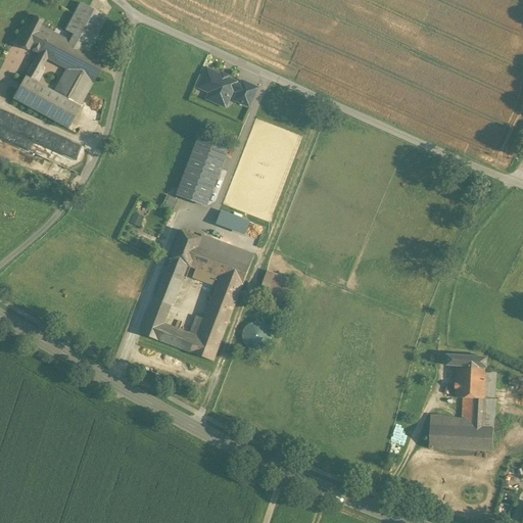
[(53,34),(88,53),(107,17),(80,3),(64,32),(56,28),(53,34)]
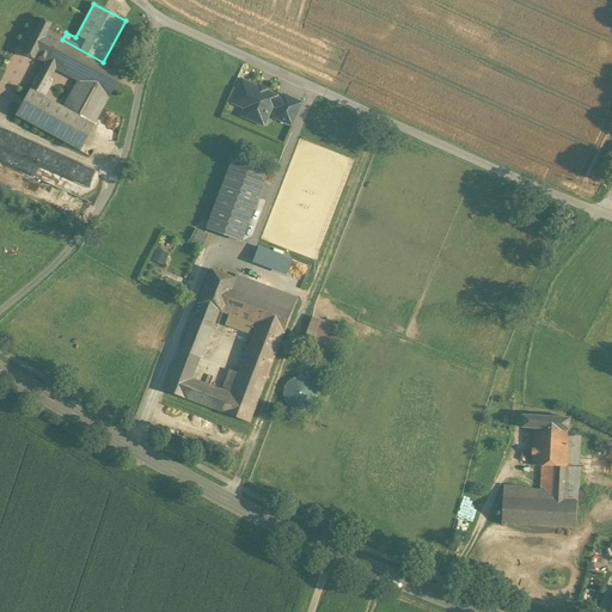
[(41,20),(23,55),(34,60),(34,57),(47,32),(50,25),(41,20)]
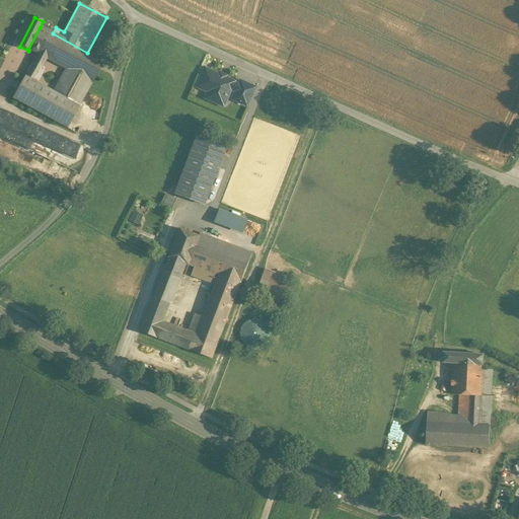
[(51,32),(40,27),(28,49),(38,54),(36,56),(39,57),(40,55),(51,32)]
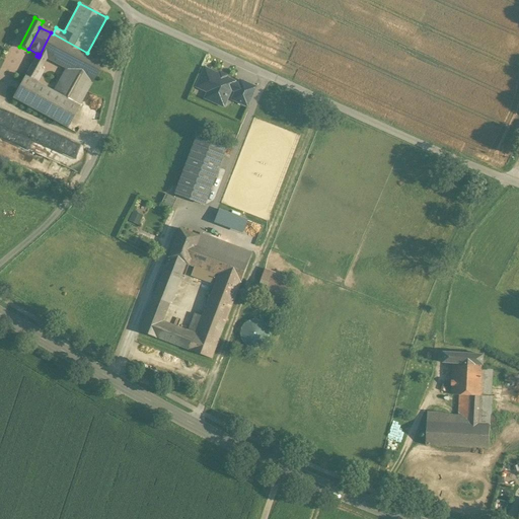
[(53,33),(51,32),(40,55),(67,69),(92,82),(103,61),(87,53),(53,33)]
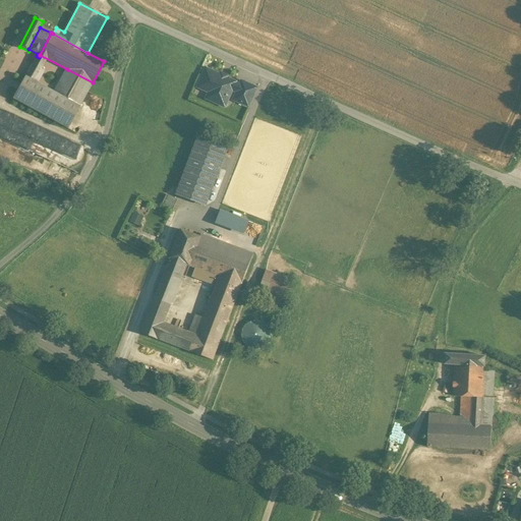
[(54,93),(59,83),(39,72),(41,67),(34,63),(25,76),(54,93)]
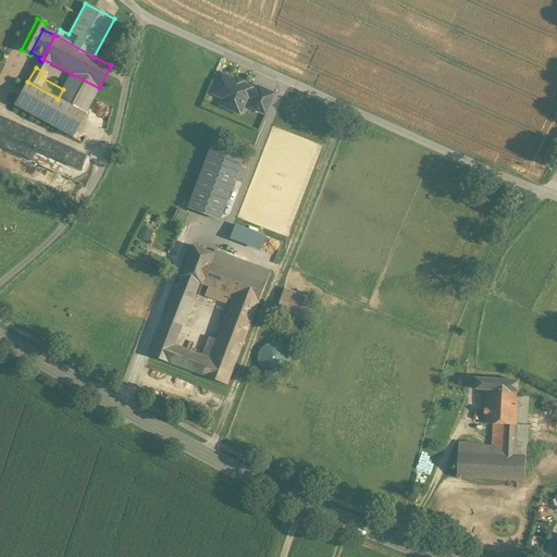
[(234,79),(219,73),(210,94),(223,99),(220,104),(243,114),(254,88),(244,84),(245,82),(235,78),(234,79)]
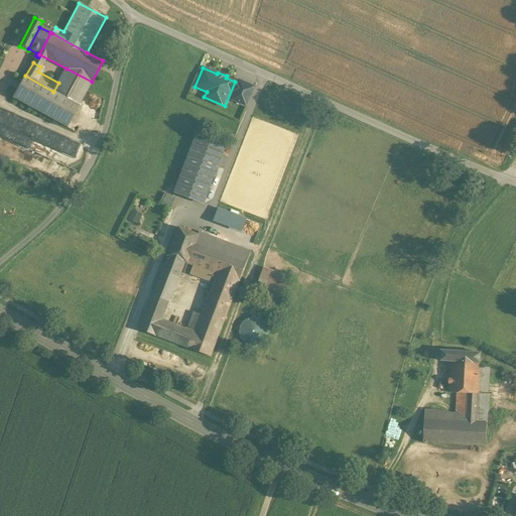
[(79,105),(92,82),(67,69),(58,83),(53,92),(79,105)]
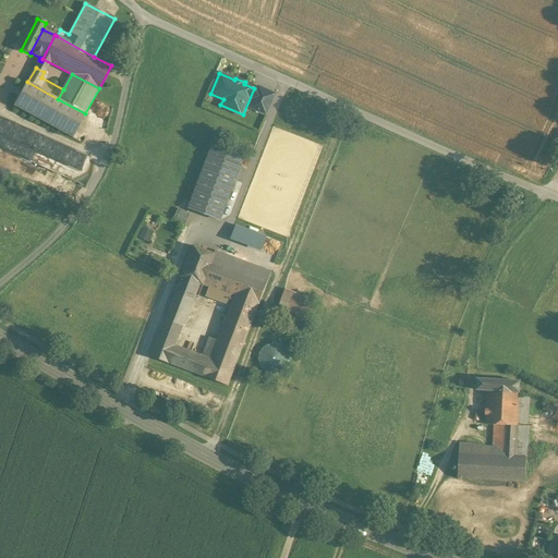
[(58,99),(27,82),(14,106),(34,117),(72,137),(85,113),(58,99)]
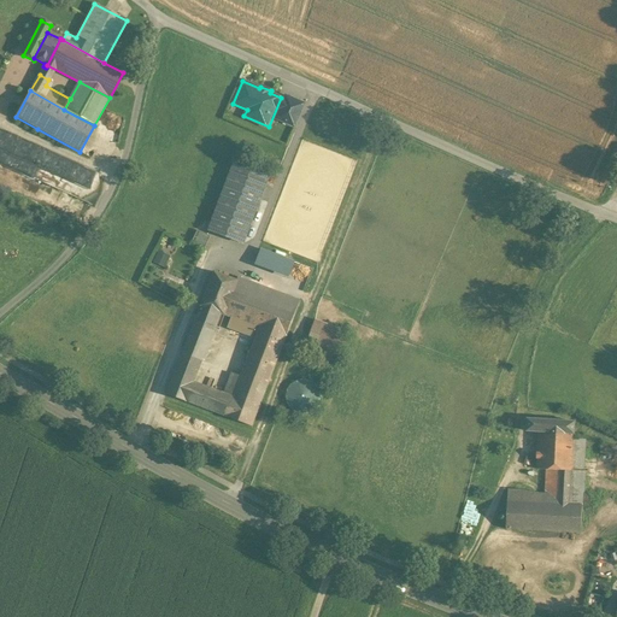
[(306,104),(287,95),(285,100),(281,99),(277,109),(280,110),(276,119),(295,128),(306,104)]
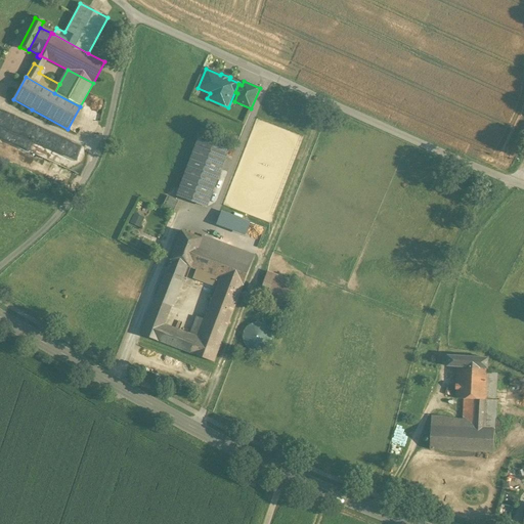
[(62,167),(74,142),(0,108),(0,139),(32,154),(28,162),(53,173),(57,164),(62,167)]
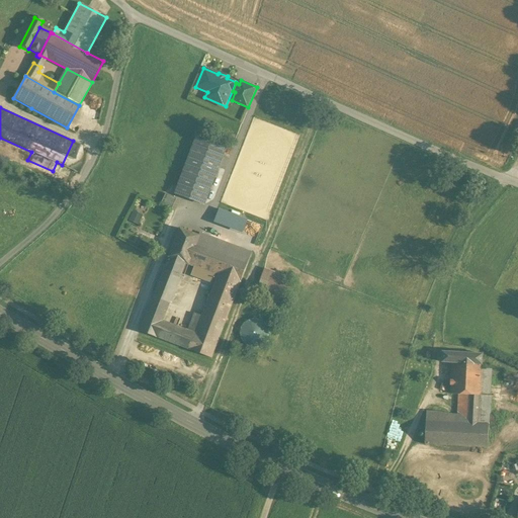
[(226,148),(198,138),(176,193),(204,204),(226,148)]
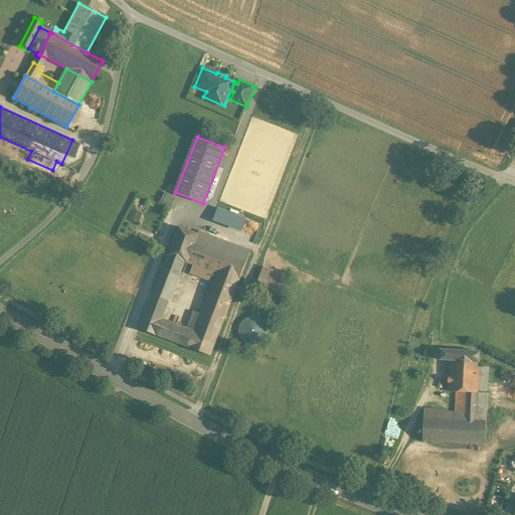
[(176,198),(165,192),(160,203),(170,208),(176,198)]
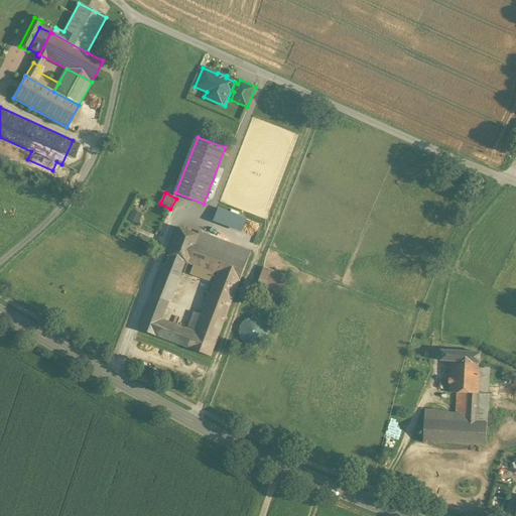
[(131,209),(127,219),(137,223),(142,213),(131,209)]
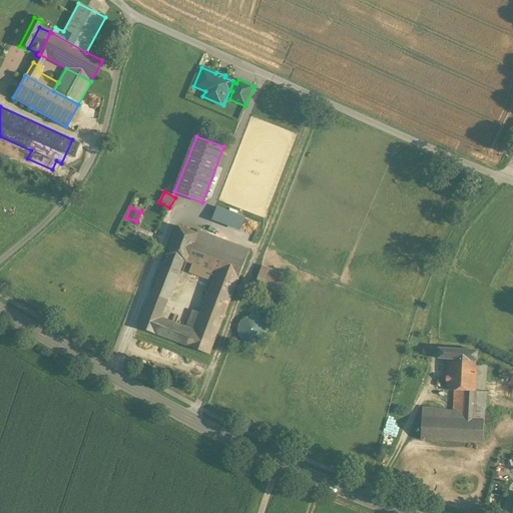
[(224,210),(217,207),(213,218),(220,221),(224,210)]
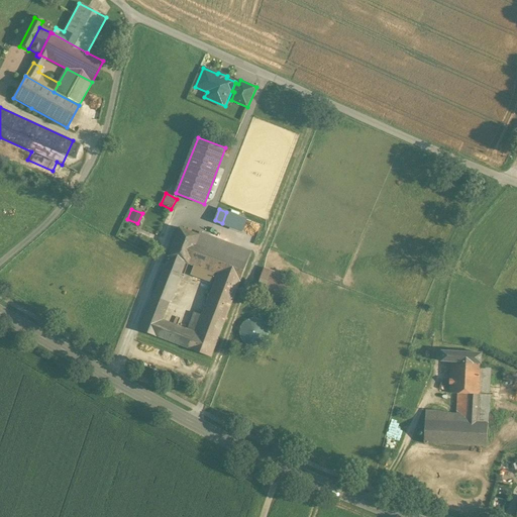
[(198,235),(180,228),(169,256),(185,263),(189,264),(200,235),(198,235)]
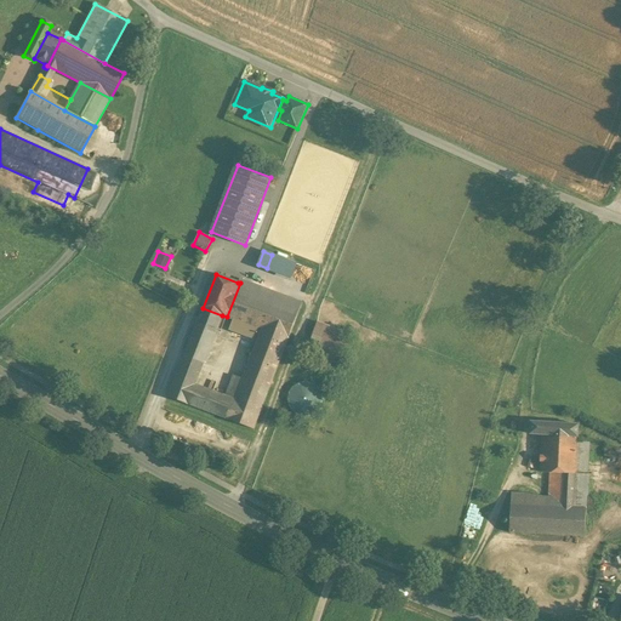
[(262,330),(289,340),(302,302),(240,279),(238,283),(240,283),(227,317),(262,330)]
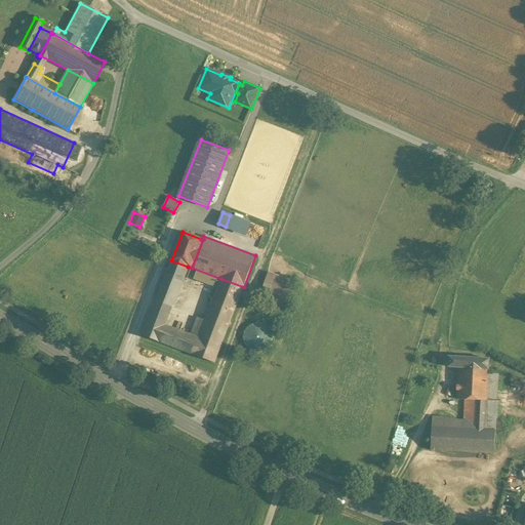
[(188,267),(171,260),(167,272),(184,277),(188,267)]
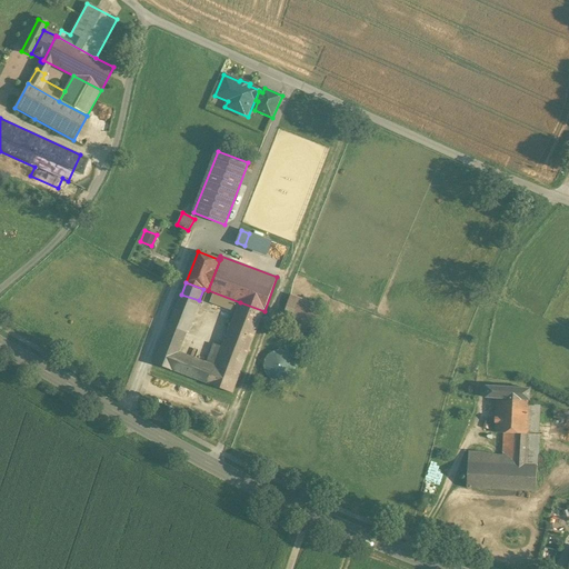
[(199,300),(181,295),(170,325),(187,331),(199,300)]
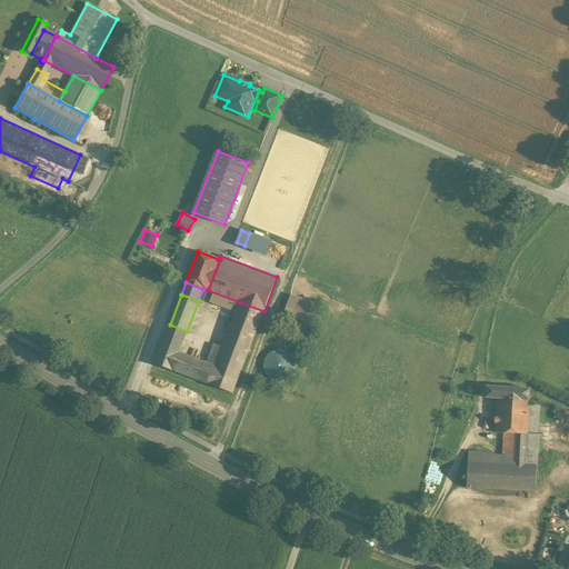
[(320,307),(291,296),(281,323),(309,335),(320,307)]
